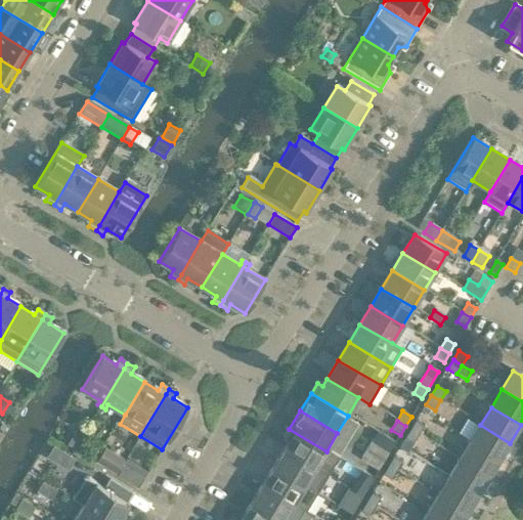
[(424,427),(416,422),(409,431),(419,436),(424,427)]
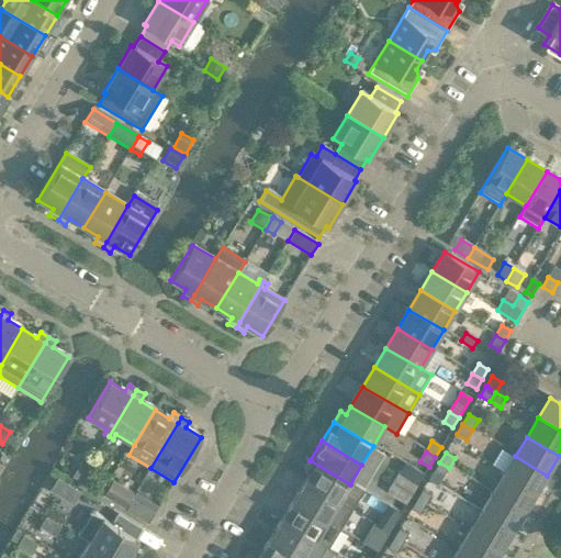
[(504,476),(536,494),(547,476),(515,456),(504,476)]
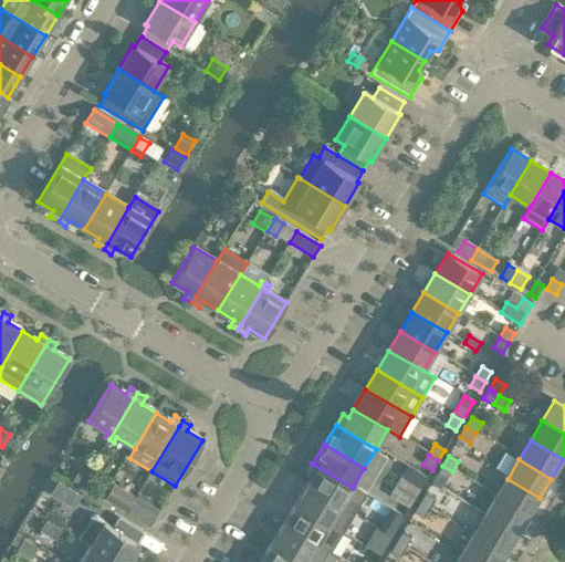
[(305,475),(311,478),(306,486),(341,507),(353,488),(312,464),(305,475)]
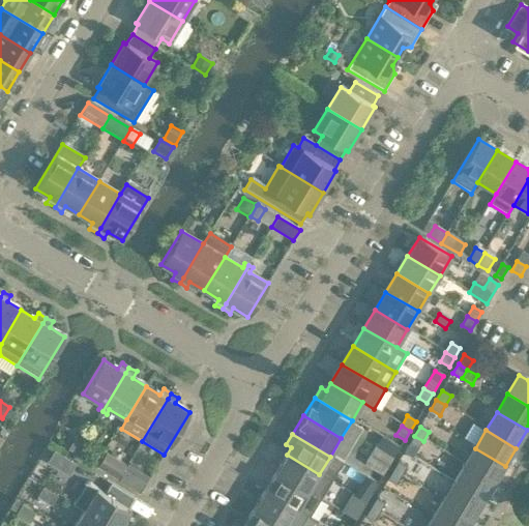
[(423,441),(414,436),(404,455),(412,460),(423,441)]
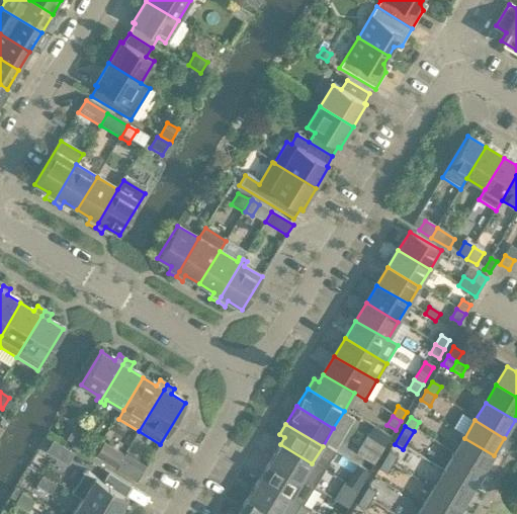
[(73,429),(66,441),(74,445),(81,433),(73,429)]
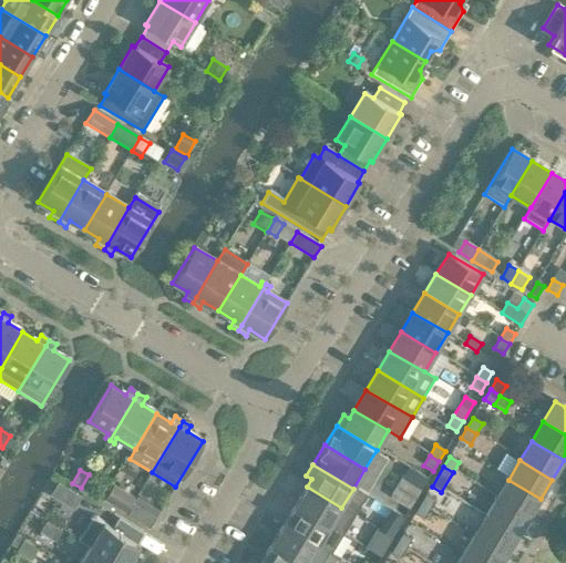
[(422,490),(403,479),(398,489),(415,500),(422,490)]
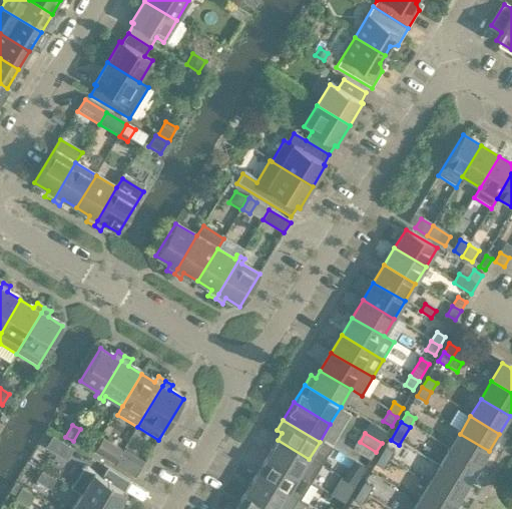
[(489,451),(460,434),(449,451),(478,469),(489,451)]
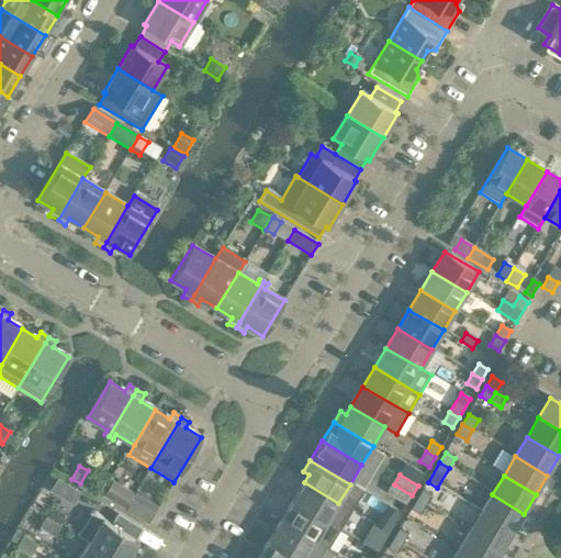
[(349,510),(338,503),(304,482),(292,502),(338,529),(349,510)]
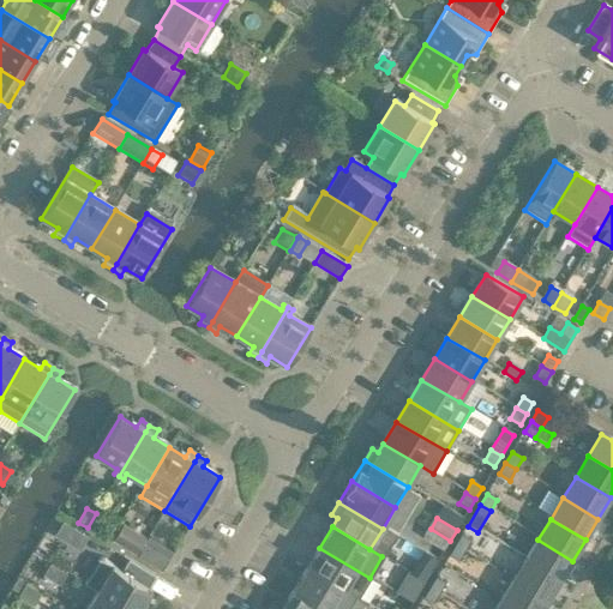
[(424,540),(444,552),(450,541),(431,529),(424,540)]
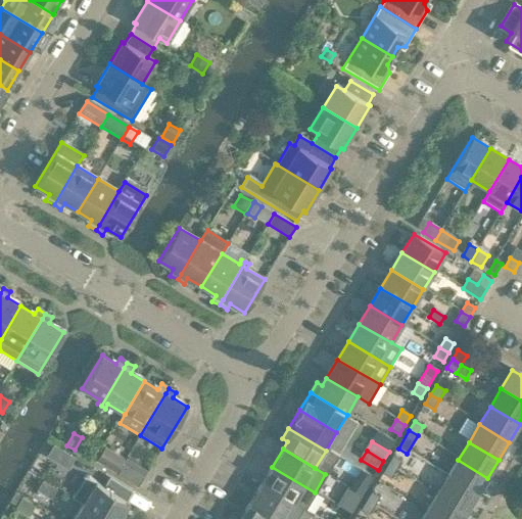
[(113,454),(105,468),(115,475),(125,460),(113,454)]
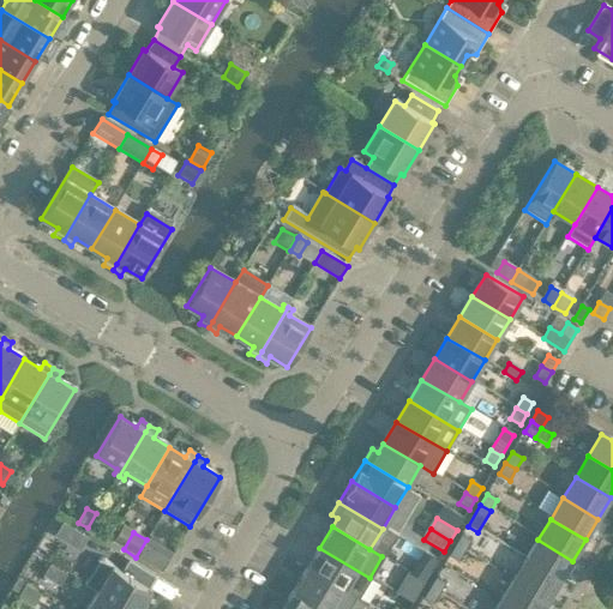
[(472,542),(462,536),(455,547),(466,553),(472,542)]
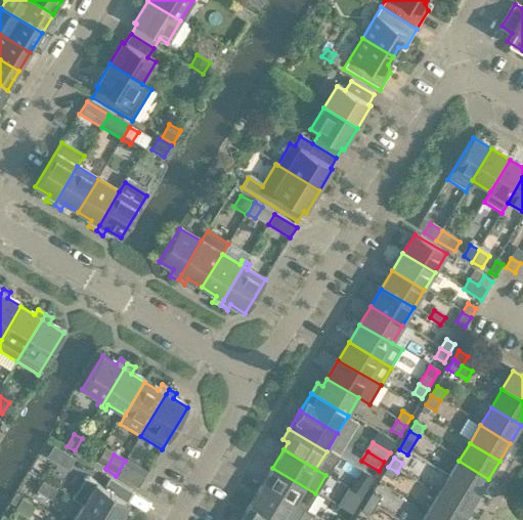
[(126,461),(123,467),(143,479),(147,473),(126,461)]
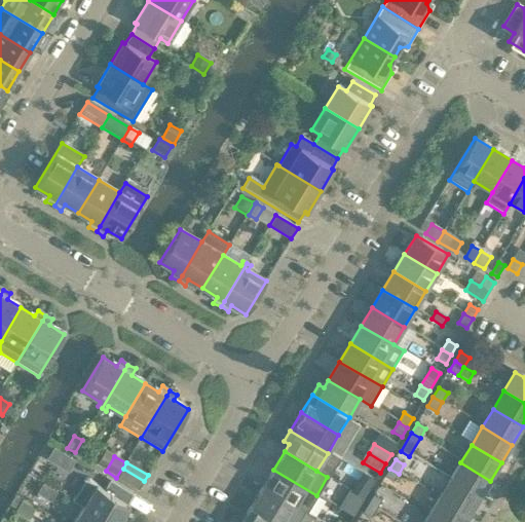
[(449,480),(479,498),(490,481),(460,462),(449,480)]
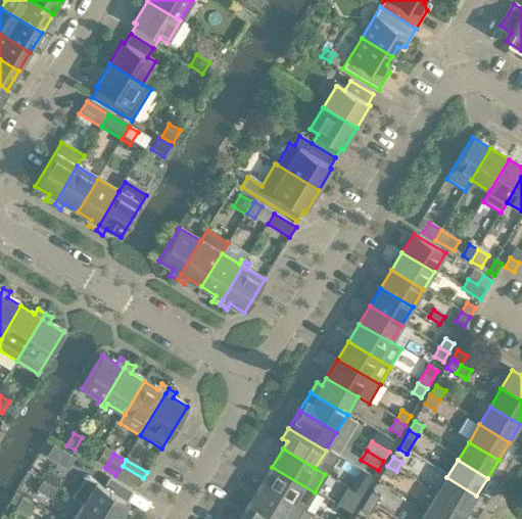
[(123,466),(117,476),(138,488),(144,478),(143,478),(123,466)]
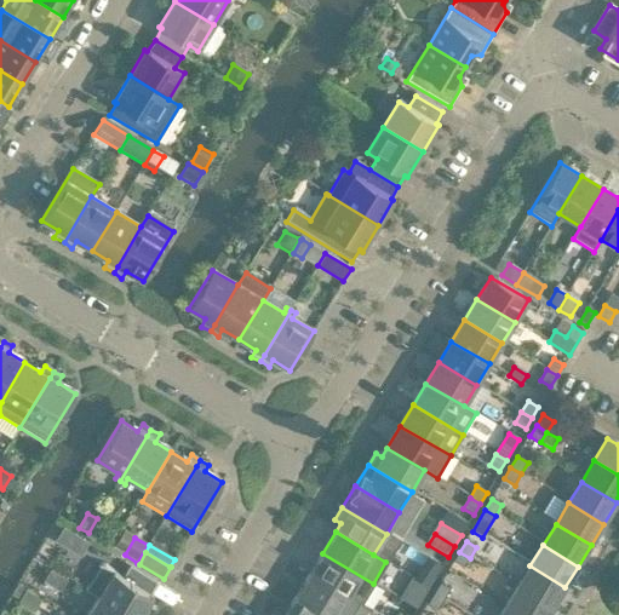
[(453,563),(463,569),(470,558),(459,552),(453,563)]
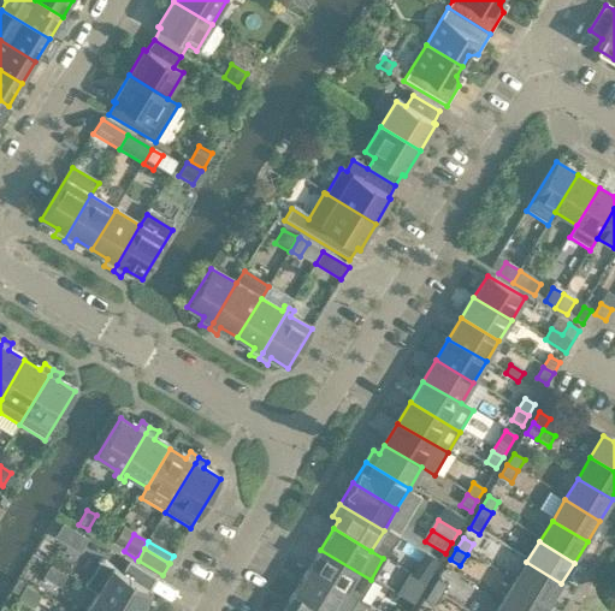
[(371,580),(320,550),(308,571),(346,594),(358,601),(371,580)]
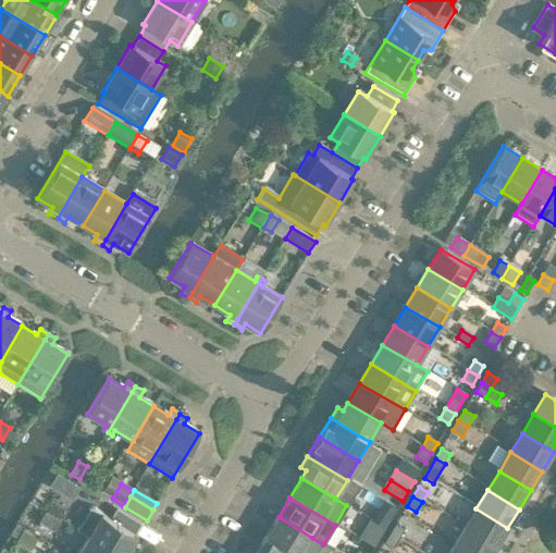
[(383,502),(372,521),(375,524),(385,529),(396,510),(387,504),(383,502)]
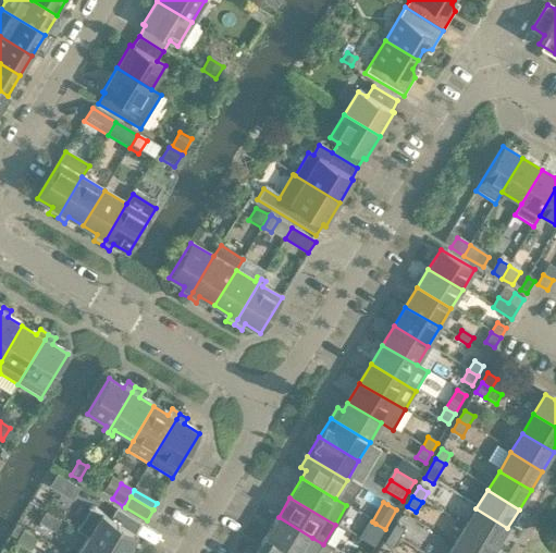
[(90,508),(76,531),(88,539),(111,552),(127,552),(137,537),(135,536),(140,525),(116,510),(110,520),(101,515),(90,508)]
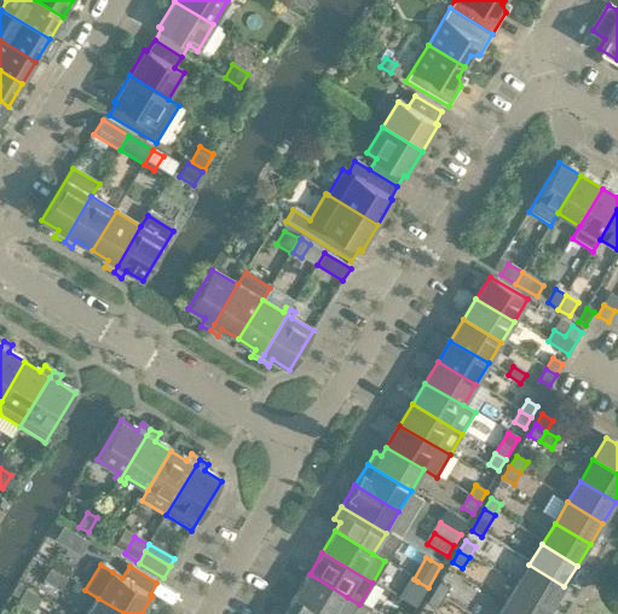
[(564,586),(529,565),(517,586),(552,608),(564,586)]
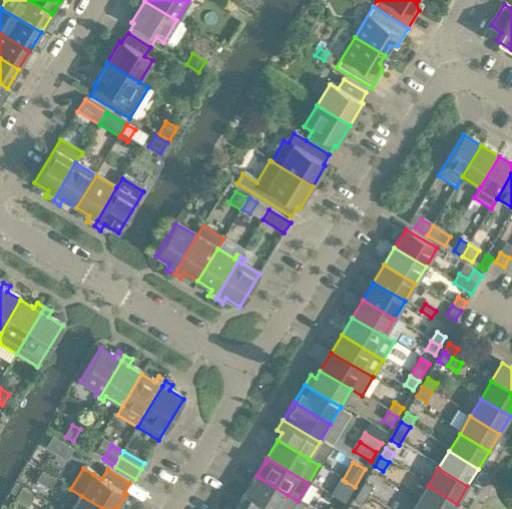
[(288,495),(257,476),(245,493),(270,508),(280,508),(288,495)]
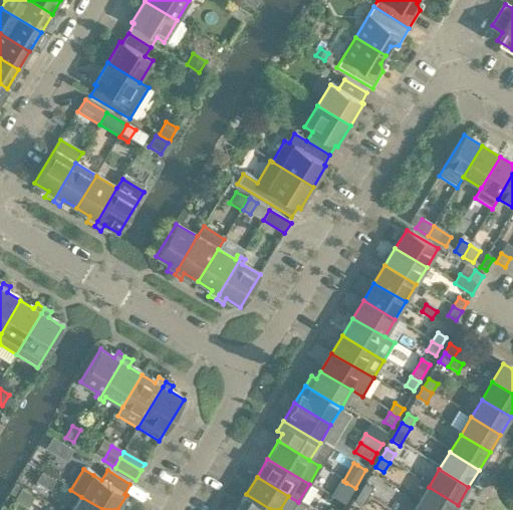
[(341,479),(330,497),(344,505),(349,497),(355,488),(346,483),(343,481),(341,479)]
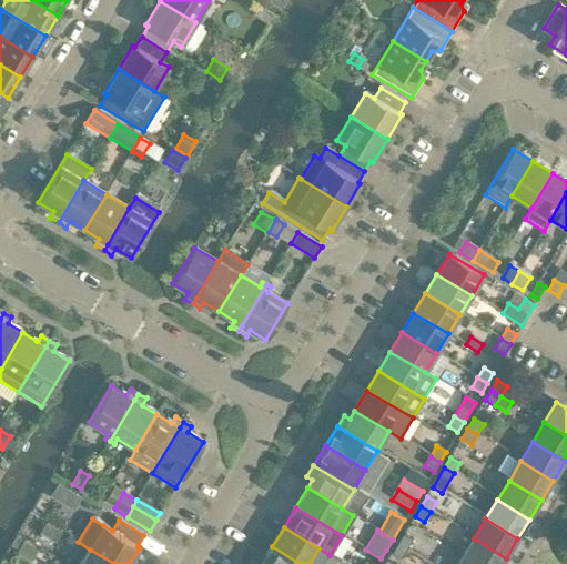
[(413,541),(403,535),(397,545),(407,551),(413,541)]
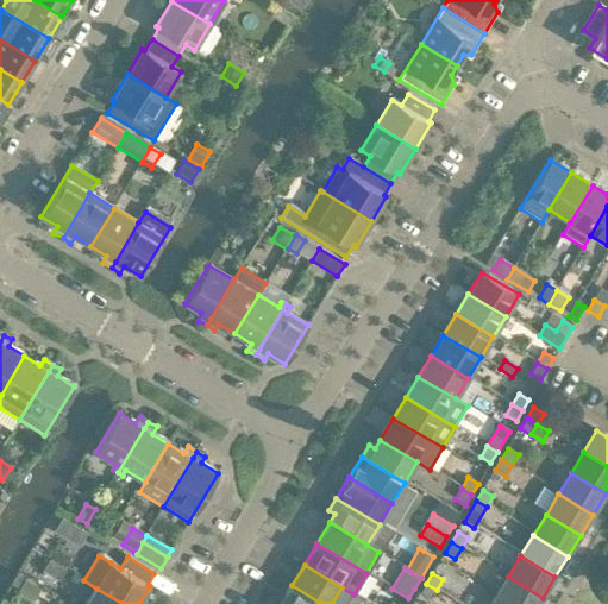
[(16,579),(11,586),(20,591),(25,583),(17,577),(16,577),(16,579)]
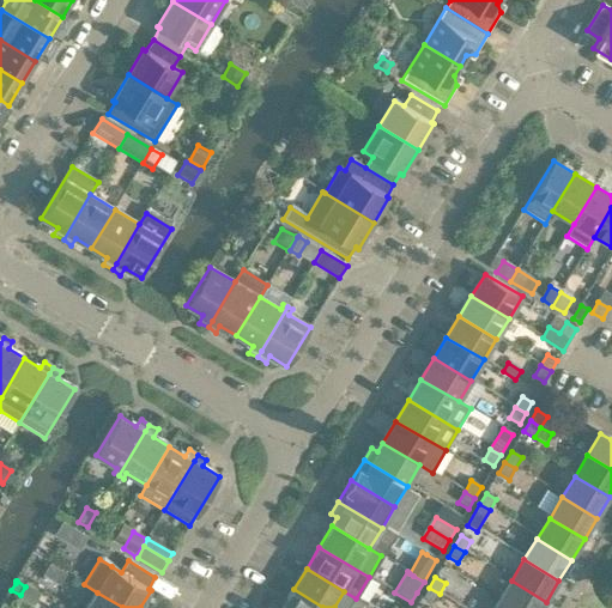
[(498,601),(509,607),(543,607),(546,602),(511,581),(498,601)]
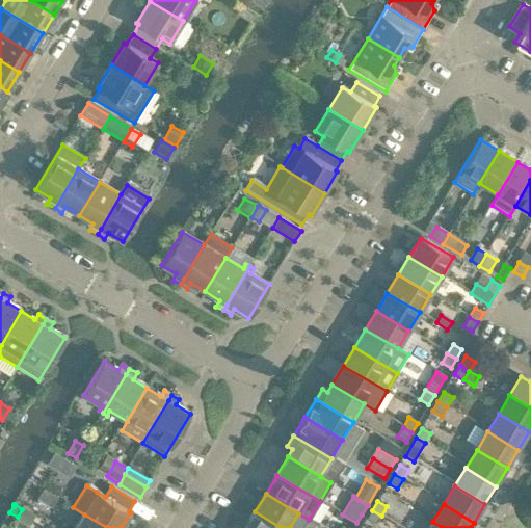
[(366,520),(375,525),(380,517),(381,516),(372,510),(366,520)]
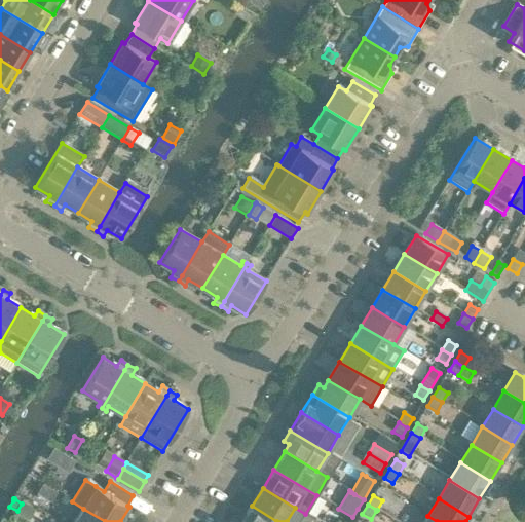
[(276,521),(252,506),(242,521),(276,521)]
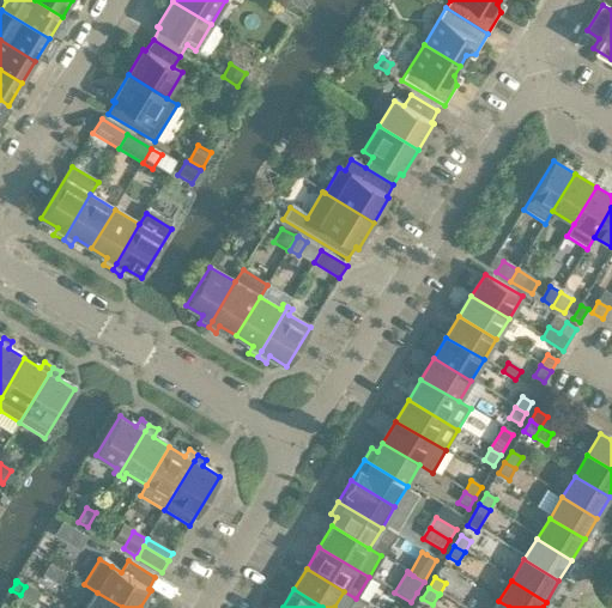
[(122,607),(97,593),(88,607),(122,607)]
